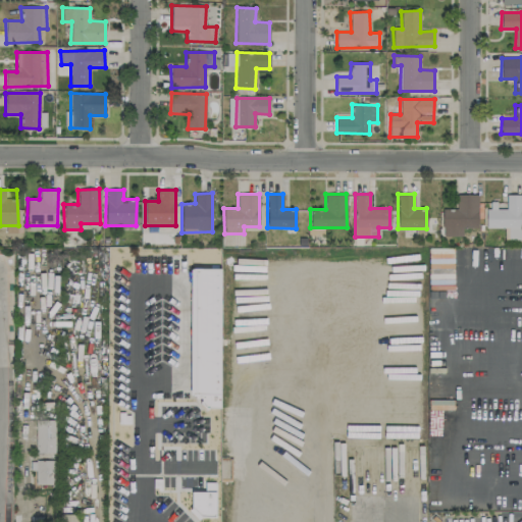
[(477,227),(477,194),(457,195),(457,209),(441,209),(442,237),(462,236),(462,228),(477,227)]
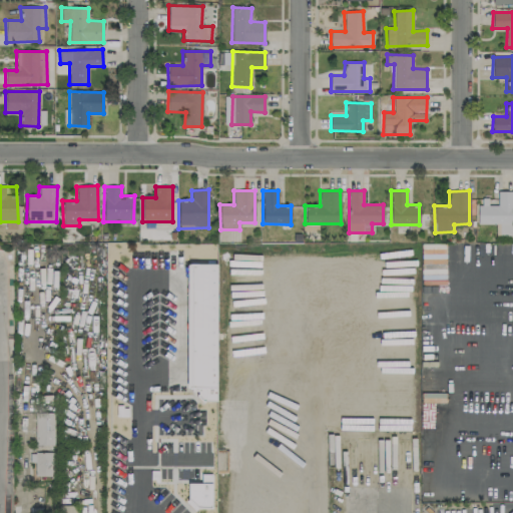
[(512,191),(497,191),(497,205),(488,205),(488,198),(478,198),(478,223),(499,224),(499,235),(512,235),(512,191)]
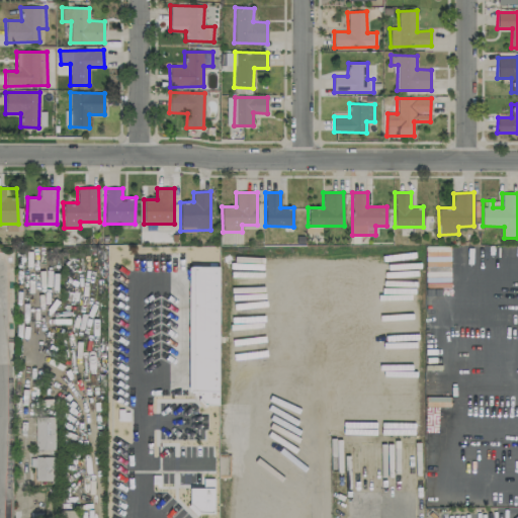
[(449,247),(425,247),(425,276),(450,276),(449,247)]
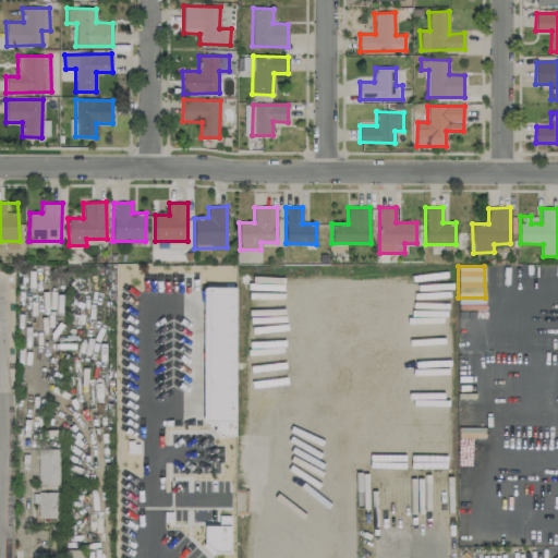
[(235,287),(209,287),(209,388),(203,388),(203,422),(218,422),(218,435),(234,436),(235,287)]
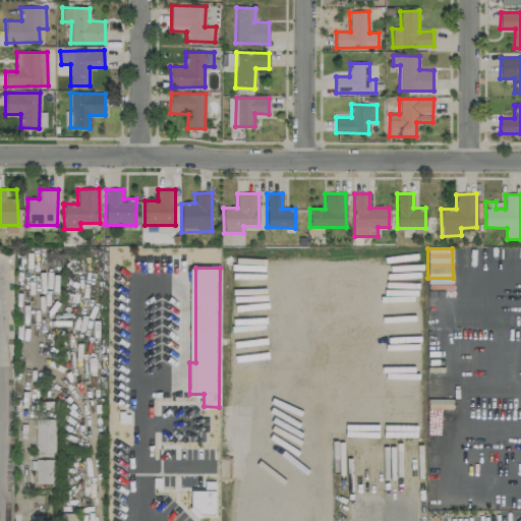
[(55,419),(36,419),(36,453),(55,452),(55,419)]
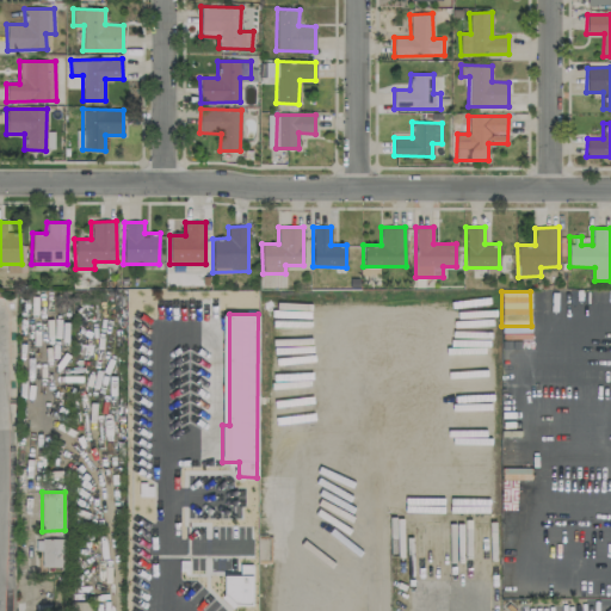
[(42,567),(65,567),(63,538),(35,539),(35,550),(41,550),(42,567)]
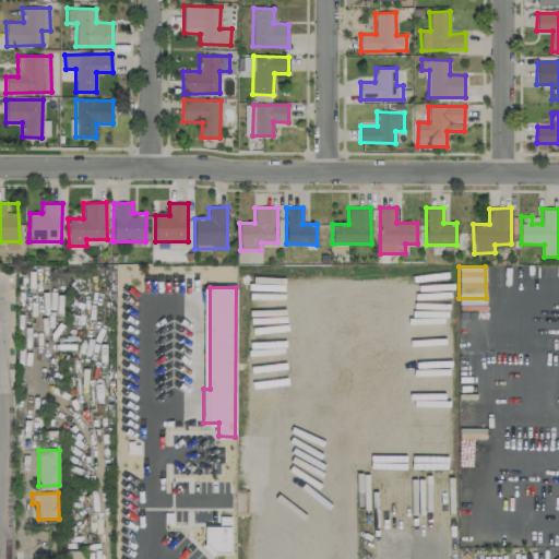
[(232,554),(229,516),(219,518),(221,526),(207,526),(210,555),(232,554)]
